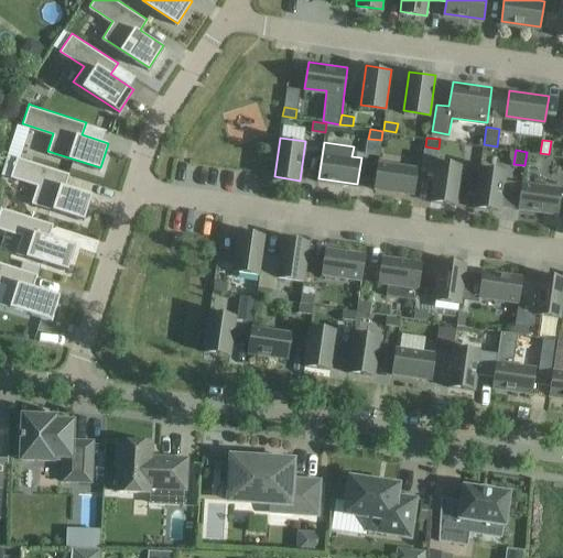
[(72,173),(33,161),(19,156),(12,176),(40,185),(34,203),(86,219),(94,194),(68,185),(72,173)]
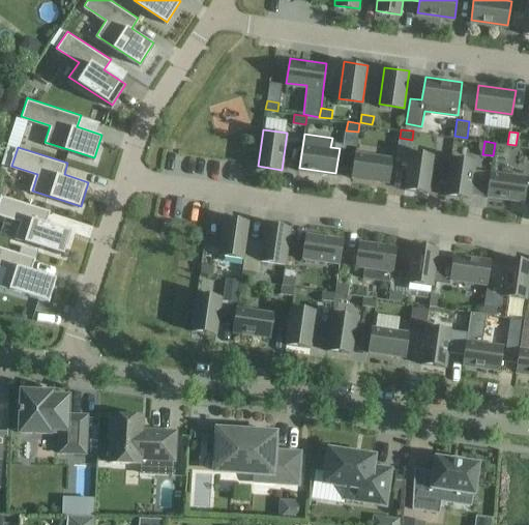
[(405,187),(430,191),(435,153),(410,150),(405,187)]
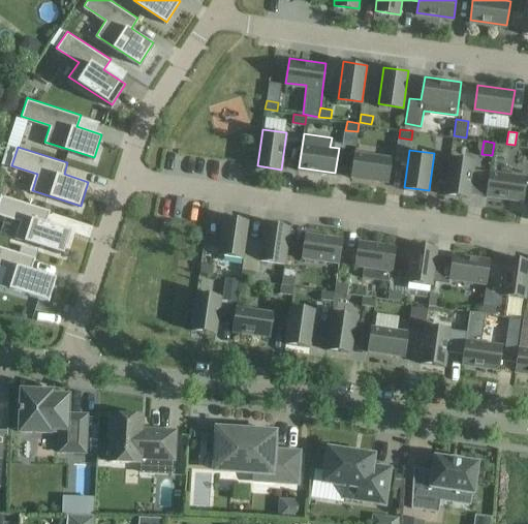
[(351,175),(389,180),(392,156),(355,151),(351,175)]
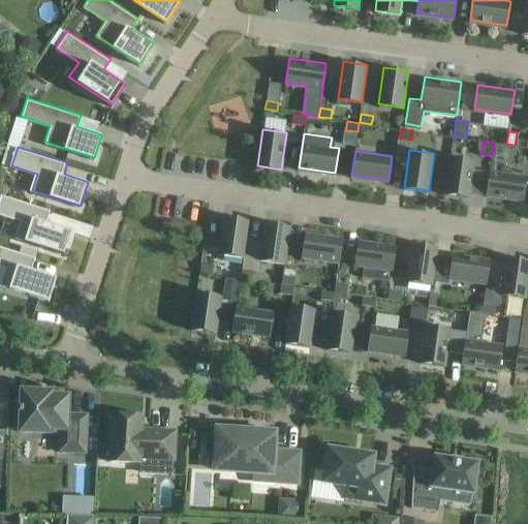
[(445,192),(469,196),(474,159),(451,156),(445,192)]
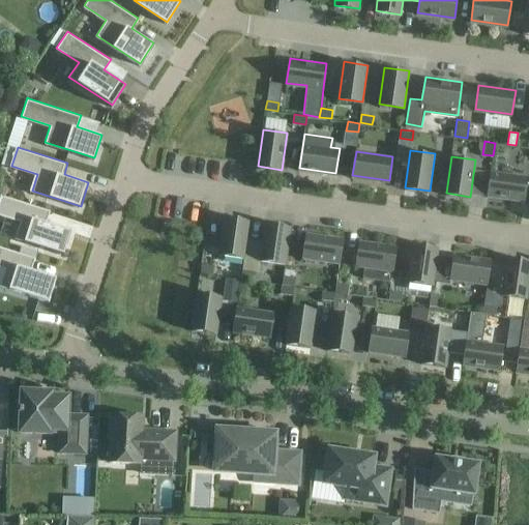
[(528,175),(491,170),(488,195),(524,200),(528,175)]
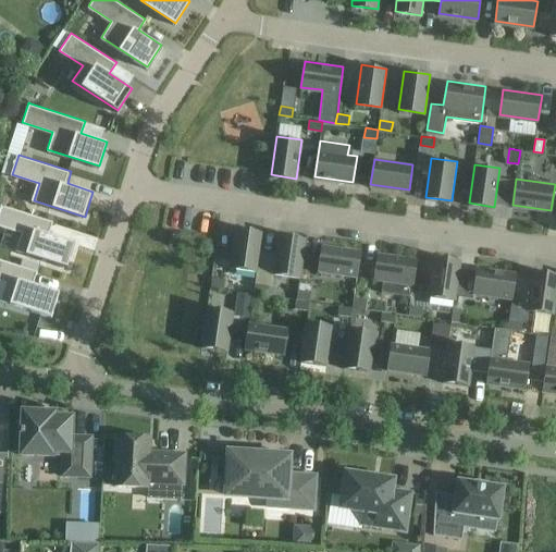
[(53,220),(1,204),(1,205),(0,207),(0,224),(22,232),(15,249),(68,266),(75,241),(49,232),(53,220)]
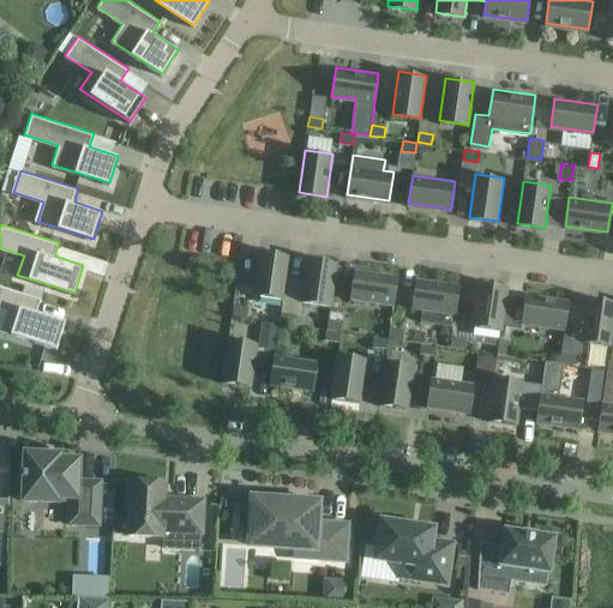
[(260,251),(254,293),(283,298),(289,254),(260,251)]
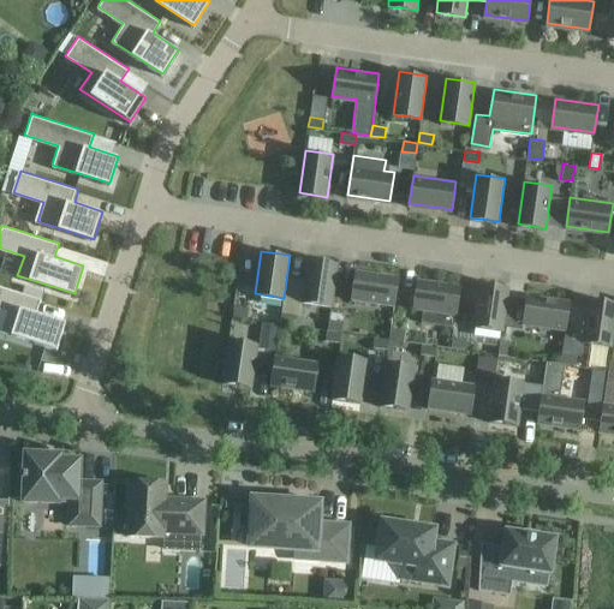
[(309,257),(303,300),(332,304),(338,262),(309,257)]
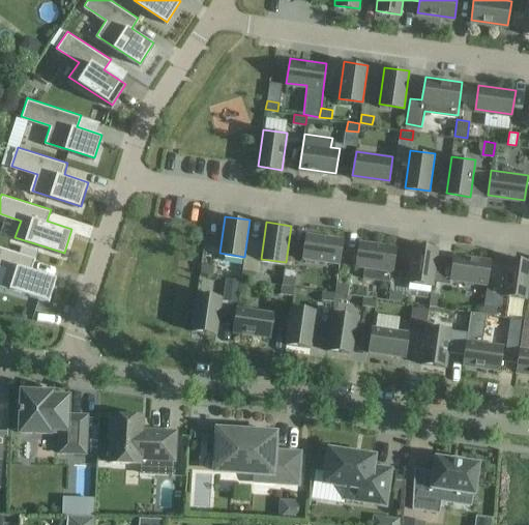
[(306,232),(303,257),(340,262),(344,237),(306,232)]
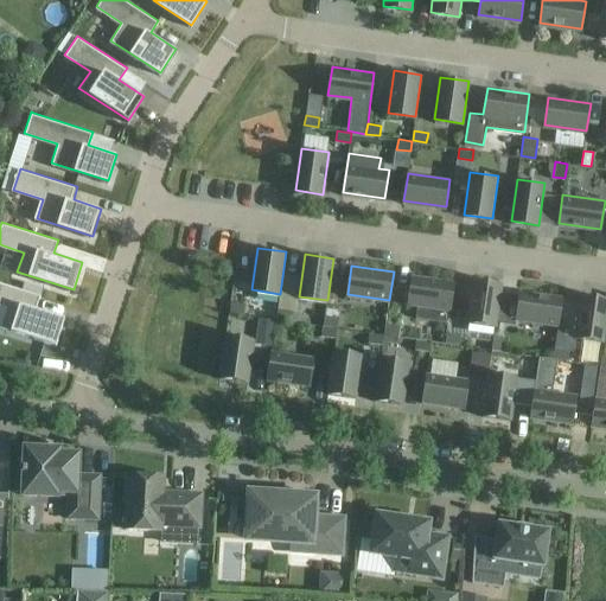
[(418,305),(416,315),(448,320),(451,309),(454,280),(412,274),(408,302),(418,304),(418,305)]
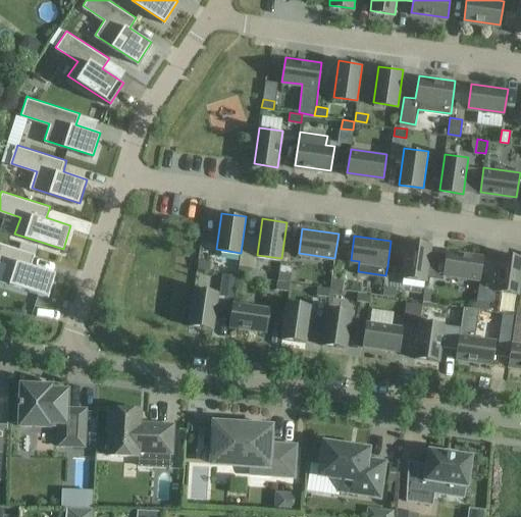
[(402,275),(426,279),(431,243),(407,240),(402,275)]
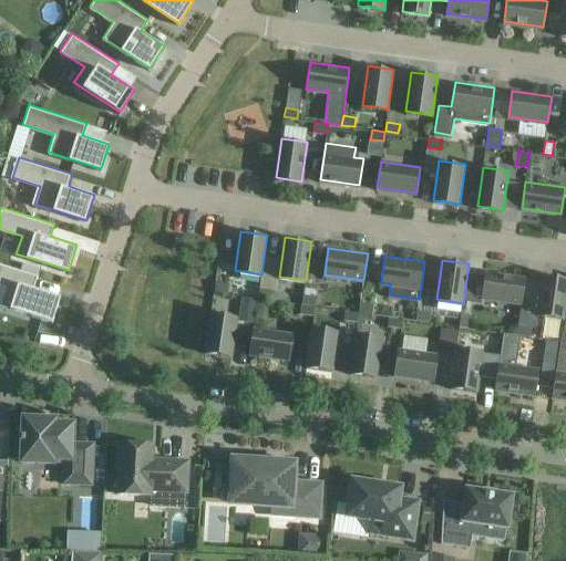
[(39,274),(0,261),(0,283),(6,286),(0,303),(53,321),(61,295),(34,287),(39,274)]
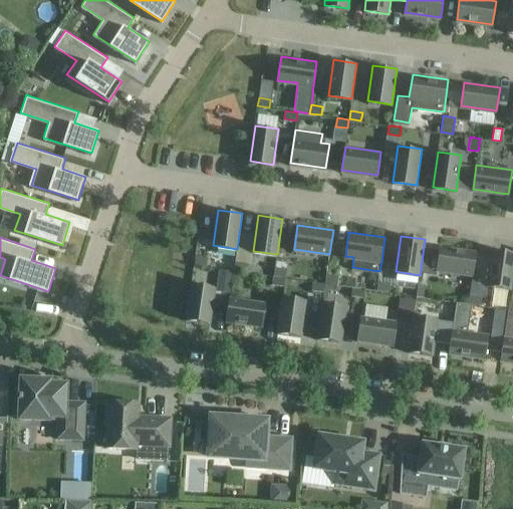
[(473,274),(476,251),(440,245),(437,269),(473,274)]
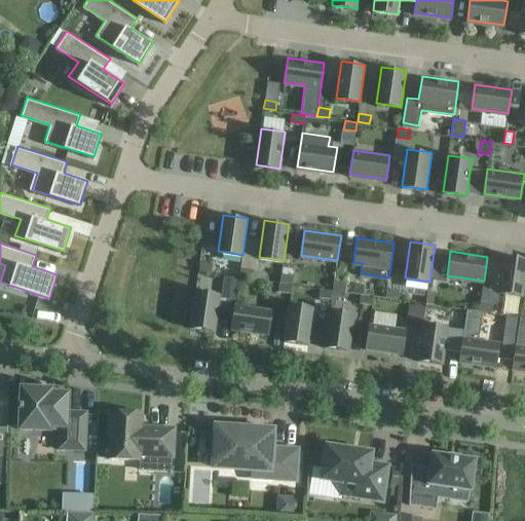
[(484,281),(481,300),(493,302),(497,302),(498,291),(523,295),(524,285),(524,257),(504,255),(503,259),(487,257),(484,281)]
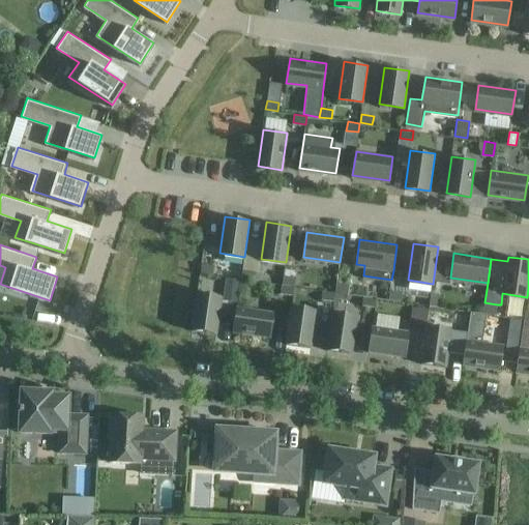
[(202,262),(201,271),(214,272),(215,264),(202,262)]
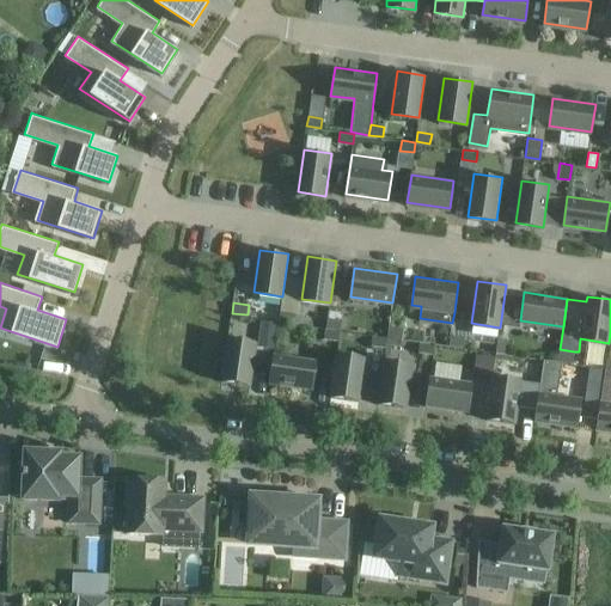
[(281,310),(279,319),(294,322),(295,311),(281,310)]
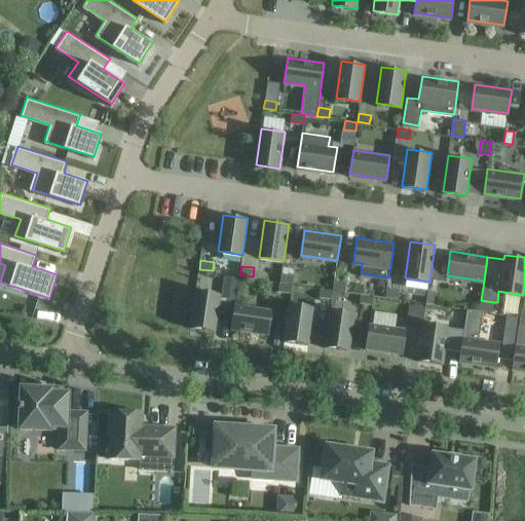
[(282,271),(280,281),(293,283),(295,273),(282,271)]
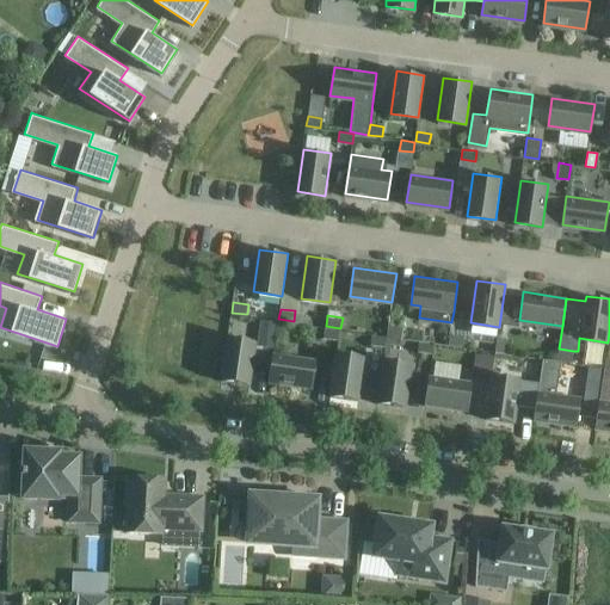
[(278,320),(264,319),(260,341),(275,344),(278,320)]
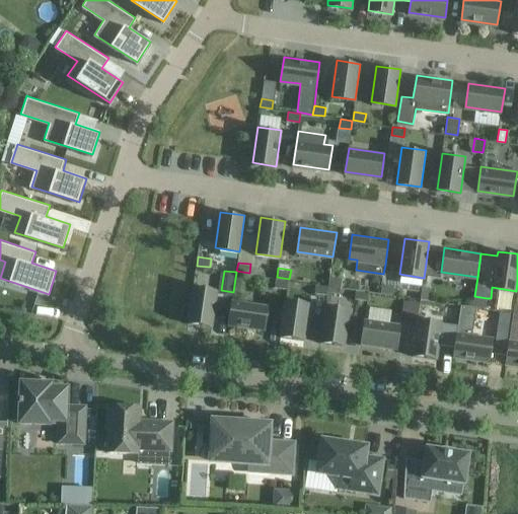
[(328,284),(341,286),(343,277),(329,275),(328,284)]
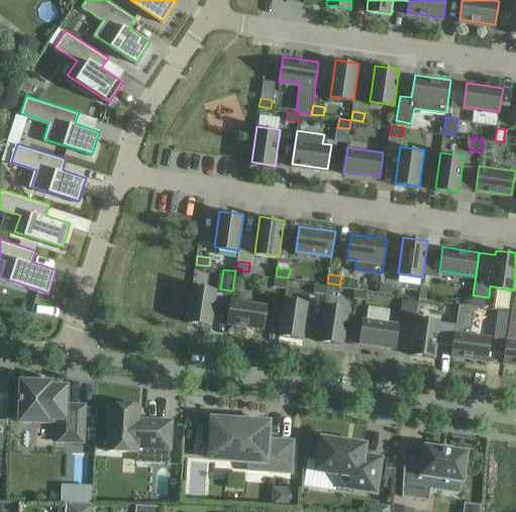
[(275,276),(274,284),(286,286),(287,278),(275,276)]
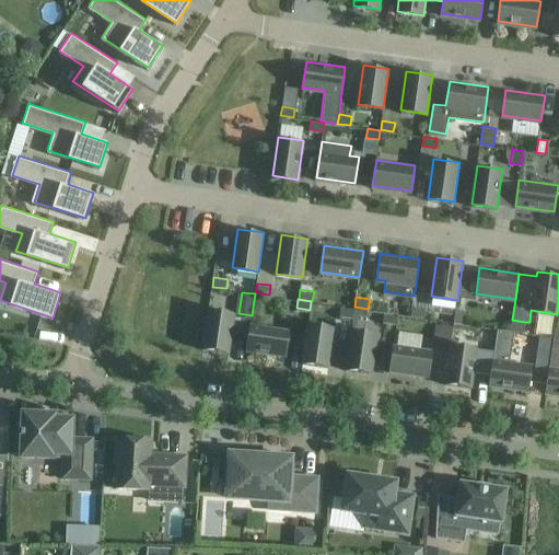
[(341,305),(340,314),(353,316),(354,308),(341,305)]
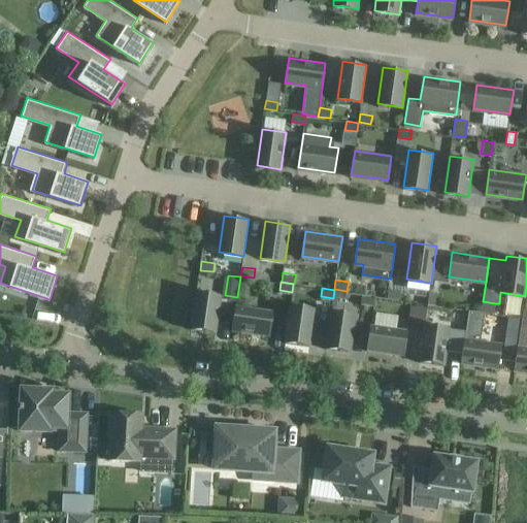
[(389,288),(388,296),(400,298),(401,290),(389,288)]
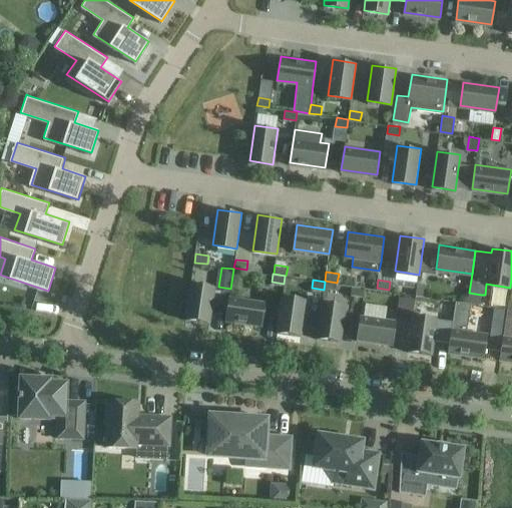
[(209,321),(214,286),(191,282),(185,318),(209,321)]
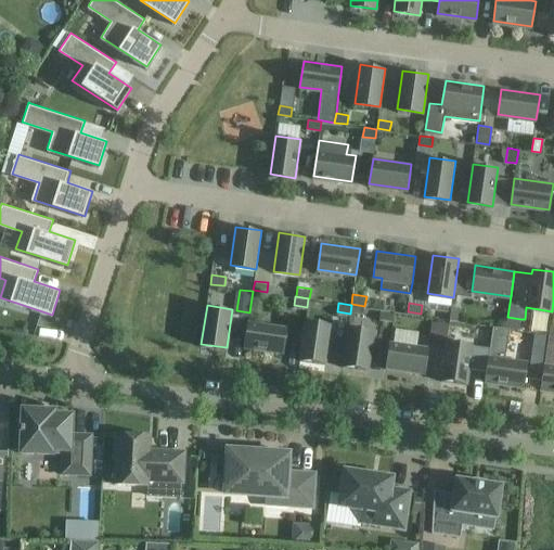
[(452,305),(450,318),(459,319),(461,306),(452,305)]
